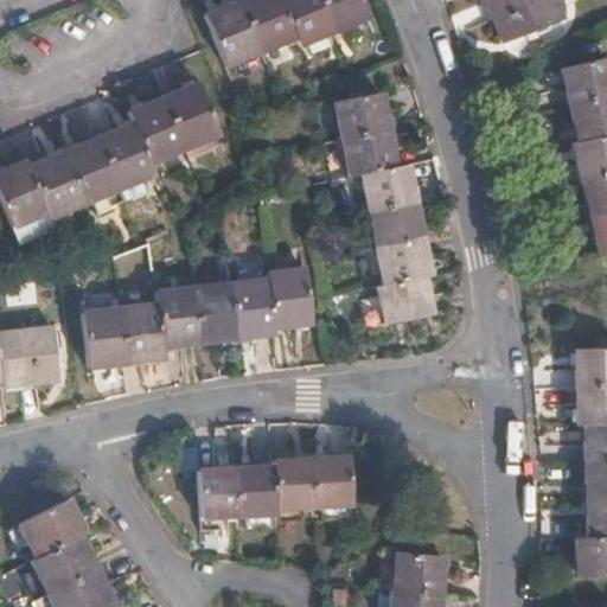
[(366,10),(362,0),(246,0),(206,17),(223,58),(292,31),(295,39),(366,10)]
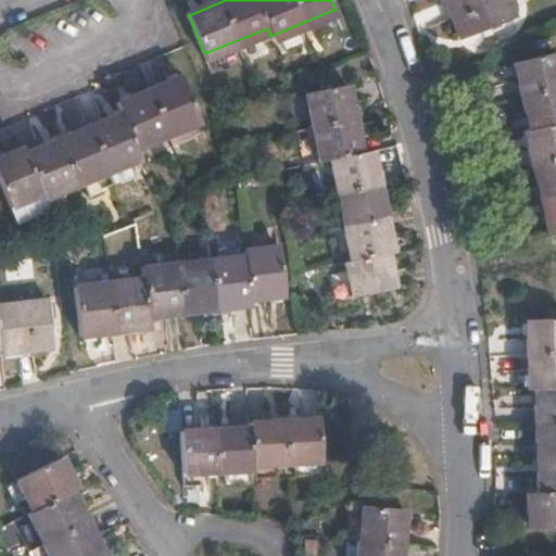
[(443,0),(456,35),(513,15),(506,0),(443,0)]
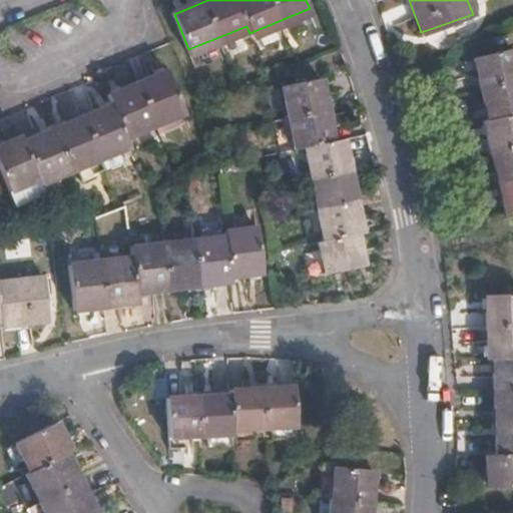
[(503,209),(512,207),(512,53),(510,43),(473,53),(487,114),(481,116),(503,209)]
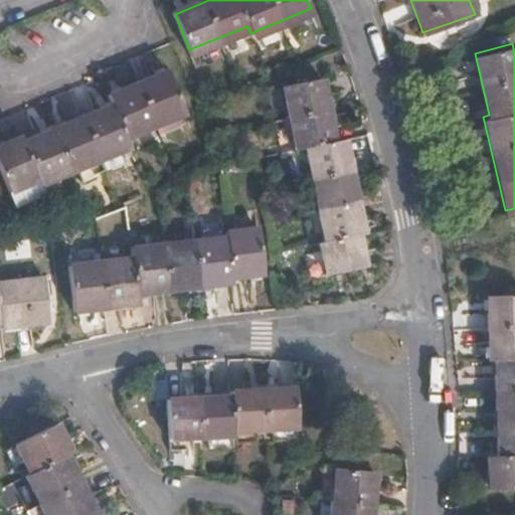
[(187,115),(169,70),(106,97),(110,106),(23,143),(20,138),(0,145),(0,171),(16,208),(44,197),(41,186),(127,149),(125,140),(187,115)]
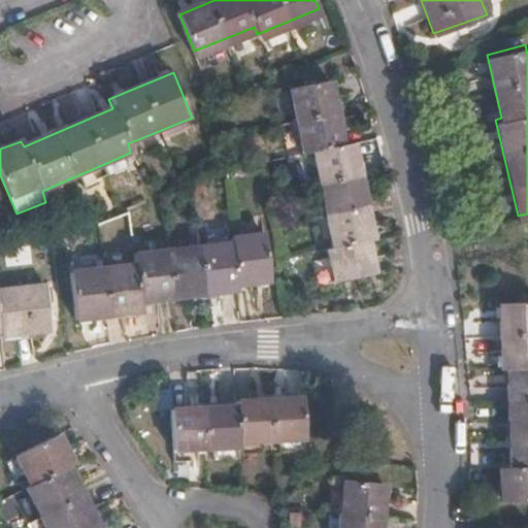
[(337,288),(377,279),(370,244),(374,243),(356,145),(345,146),(333,86),(293,94),(305,155),(316,153),(335,251),(331,252),(337,288)]
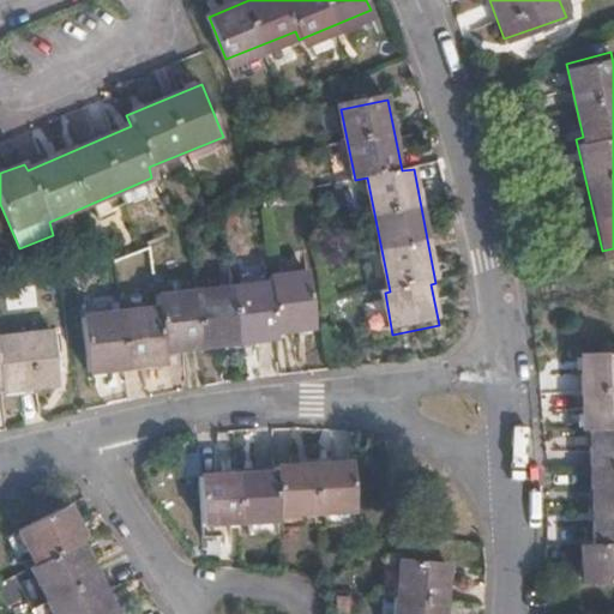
[(314,329),(308,275),(272,280),(274,284),(161,298),(161,308),(85,319),(91,372),(168,362),(167,350),(280,337),(280,332),(314,329)]
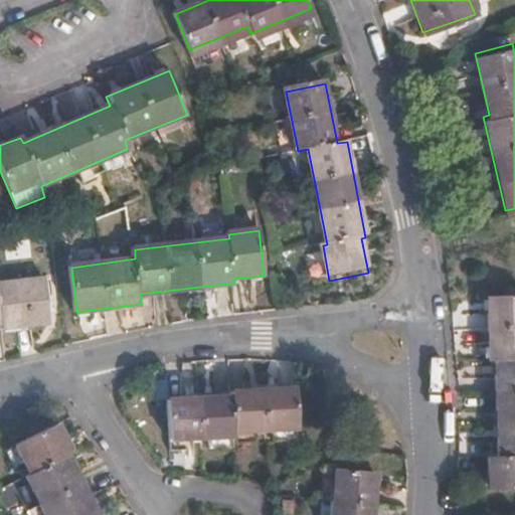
[(52,324),(47,276),(0,282),(0,324),(1,324),(2,331),(52,324)]
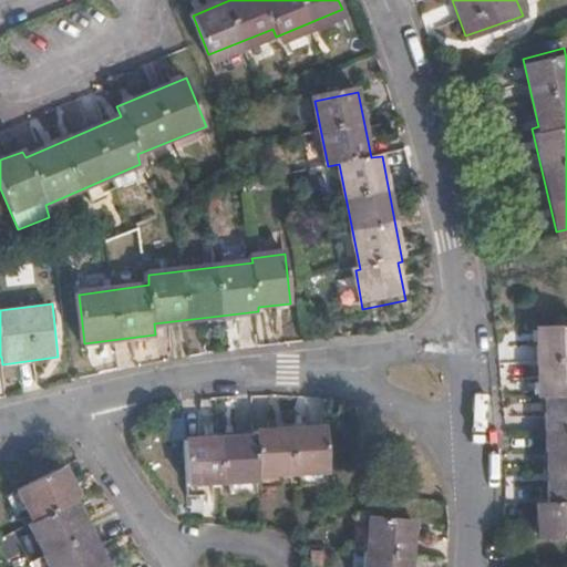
[(538,536),(566,535),(566,323),(536,325),(537,395),(545,395),(546,501),(538,501),(538,536)]
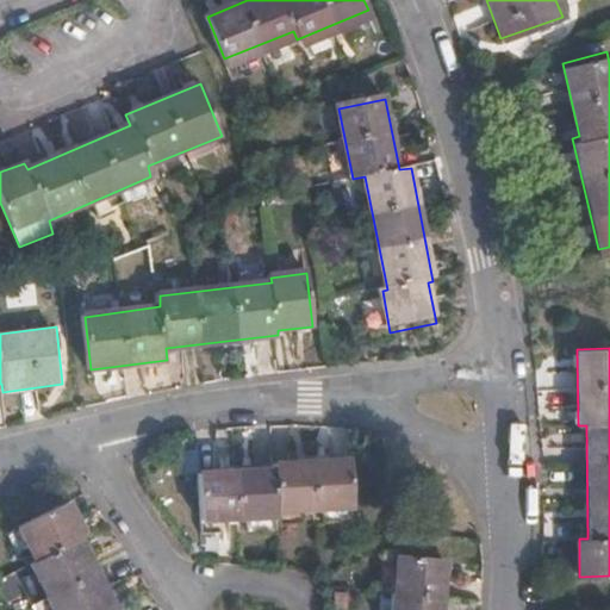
[(347,505),(346,466),(272,470),(273,477),(197,480),(199,518),(274,515),(274,509),(347,505)]
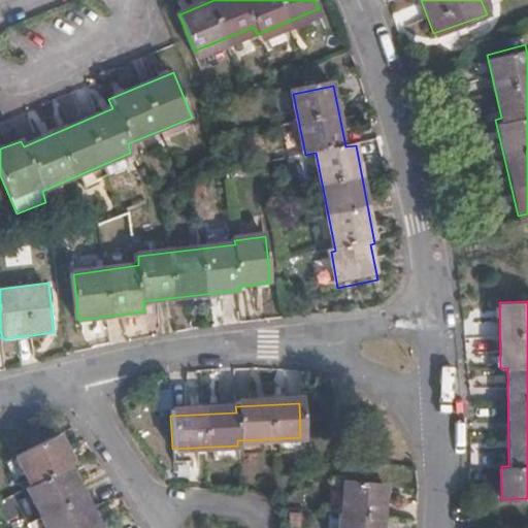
[(96,527),(65,464),(70,461),(56,434),(13,456),(27,483),(23,485),(45,527),(96,527)]
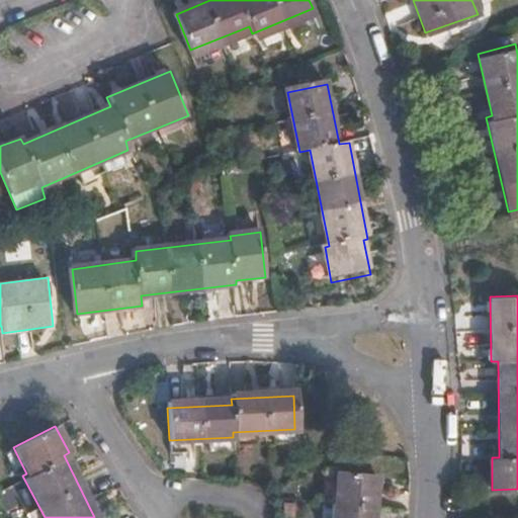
[(370,517),(374,476),(334,471),(329,517),(370,517)]
